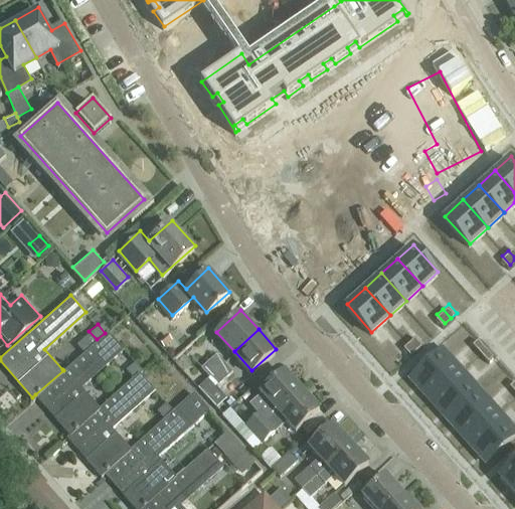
[(105,333),(97,339),(62,369),(63,370),(35,394),(69,433),(101,405),(100,404),(81,385),(124,348),(108,330),(105,333)]
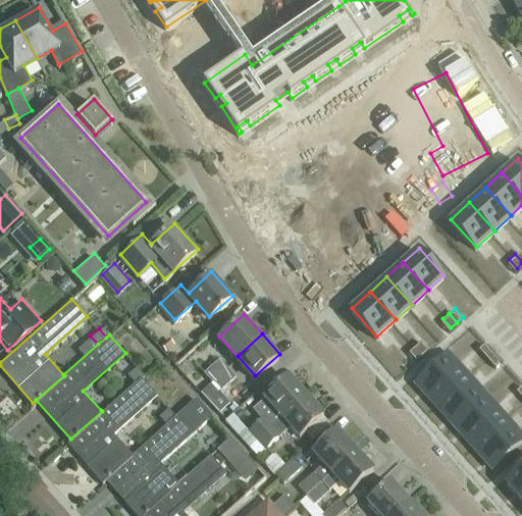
[(166,349),(175,341),(171,336),(162,345),(166,349)]
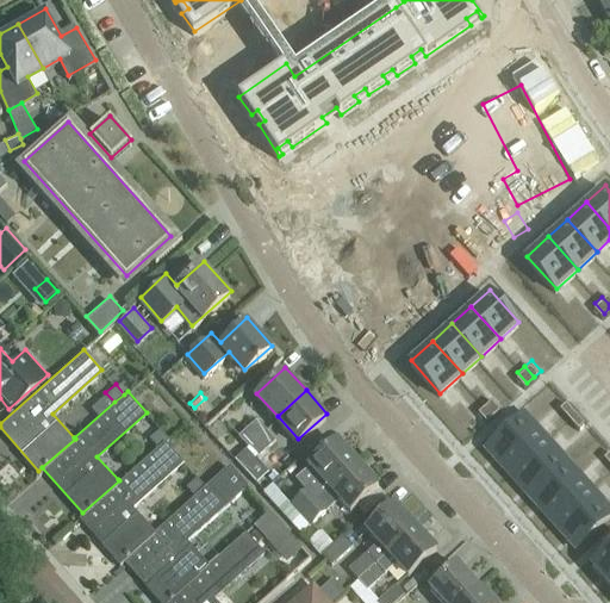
[(493,395),(486,401),(496,411),(503,405),(493,395)]
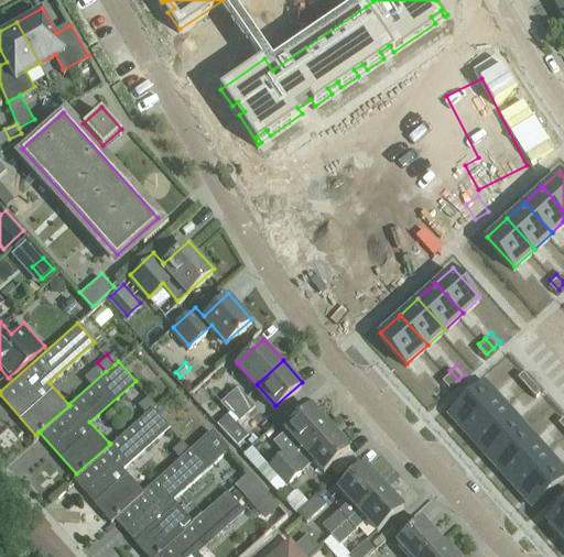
[(530,368),(520,377),(527,383),(537,374),(530,368)]
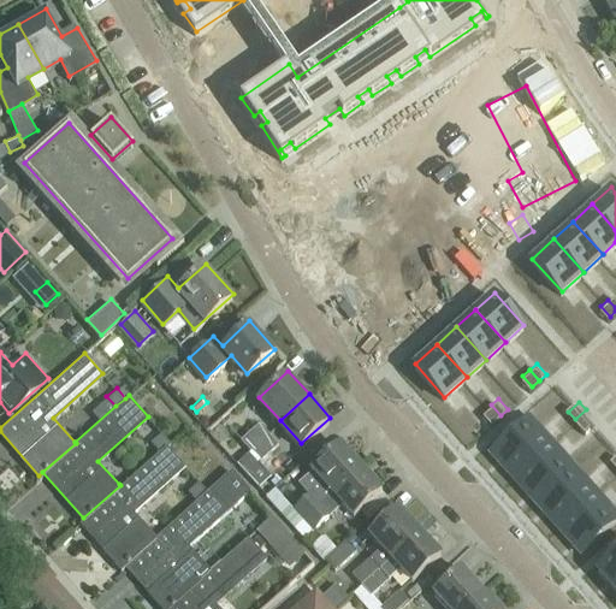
[(491,404),(484,411),(493,421),(501,415),(491,404)]
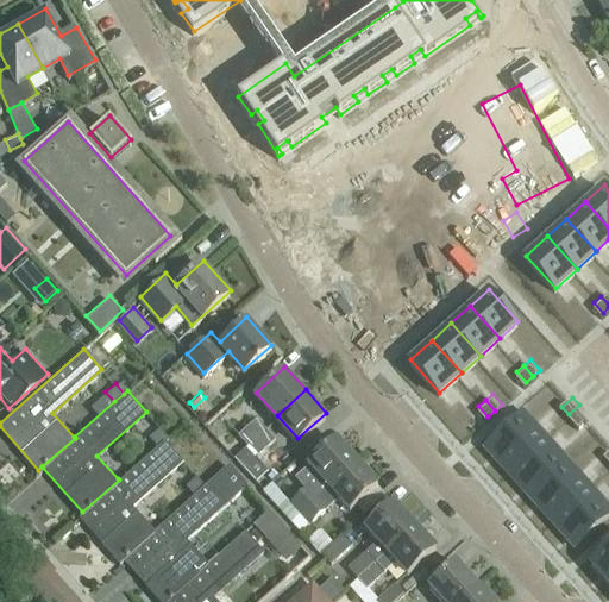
[(579,405),(569,414),(575,421),(585,412),(579,405)]
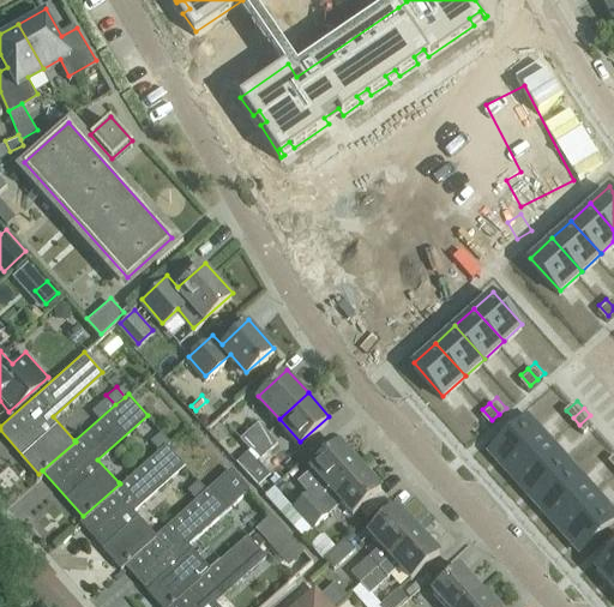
[(528,412),(489,446),(512,473),(551,438),(528,412)]
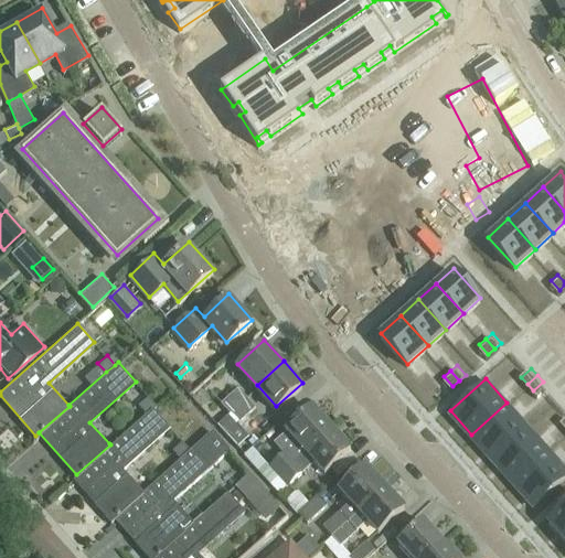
[(230,409),(247,394),(238,384),(221,399),(230,409)]
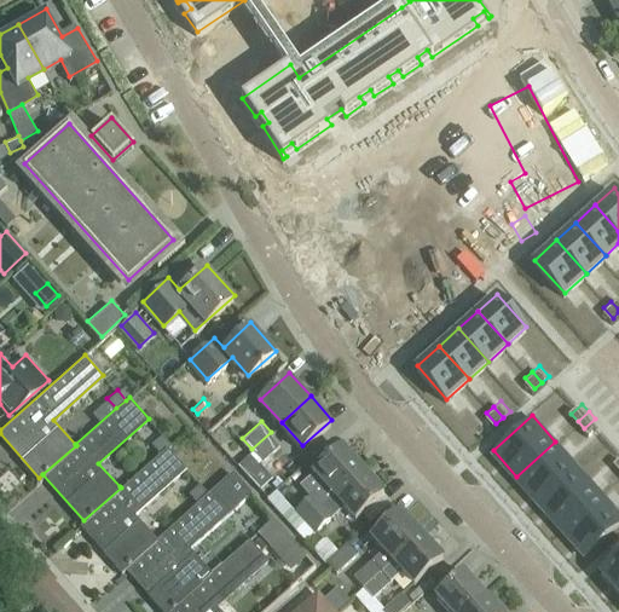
[(271,432),(252,449),(262,460),(281,443),(271,432)]
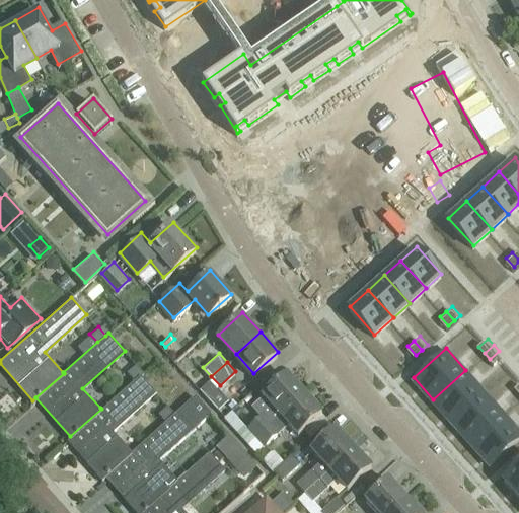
[(134,377),(140,374),(143,371),(136,363),(127,369),(134,377)]
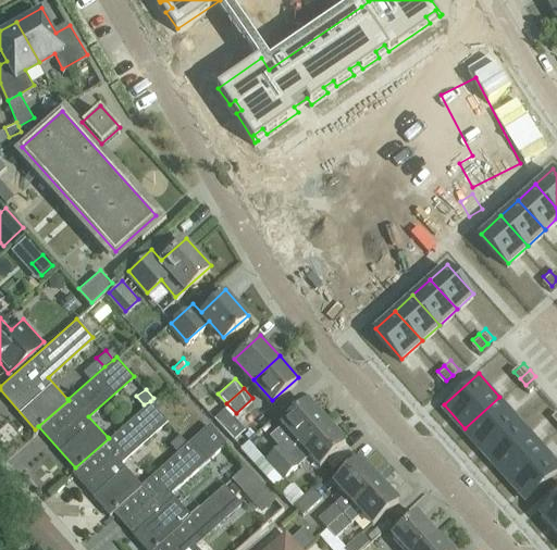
[(301,441),(327,419),(308,397),(282,421),(283,422),(270,433),(280,444),(264,455),(262,452),(254,459),(267,473),(292,450),(301,441)]
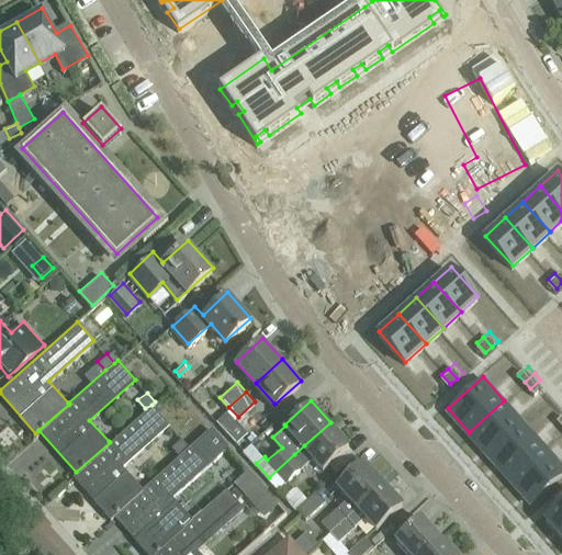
[(504,400),(469,432),(489,454),(525,422),(504,400)]
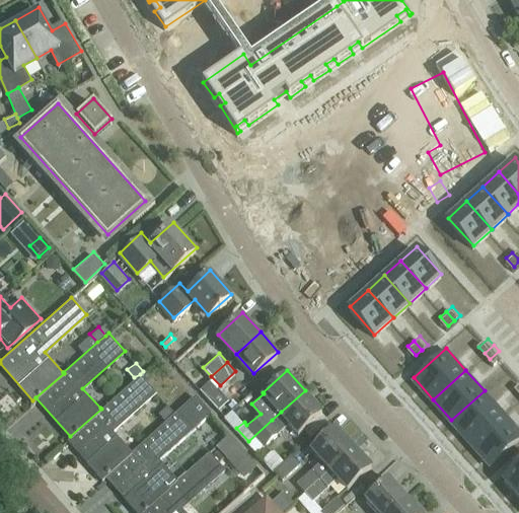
[(140,374),(134,377),(100,408),(101,409),(70,436),(67,439),(101,478),(105,474),(133,450),(132,449),(114,429),(156,391),(140,374)]
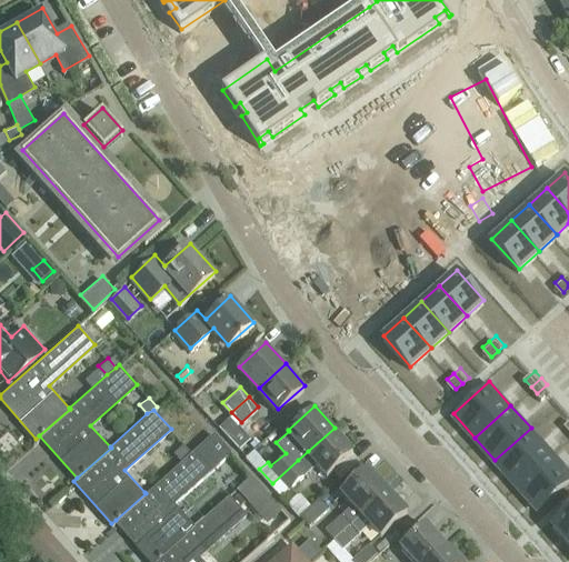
[(342,437),(335,428),(308,451),(327,473),(353,449),(350,445),(351,442),(346,435),(342,437)]
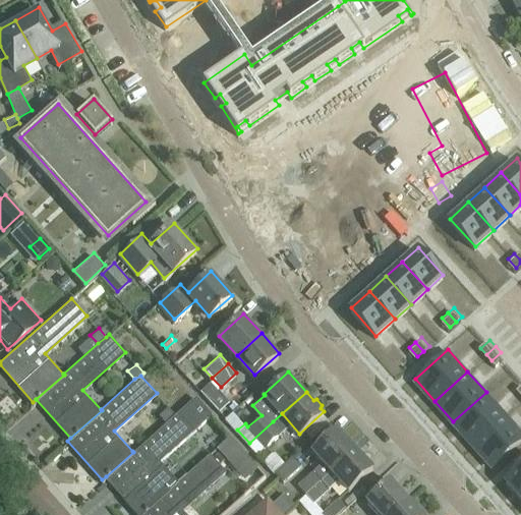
[(486,392),(453,421),(472,443),(505,413),(486,392)]
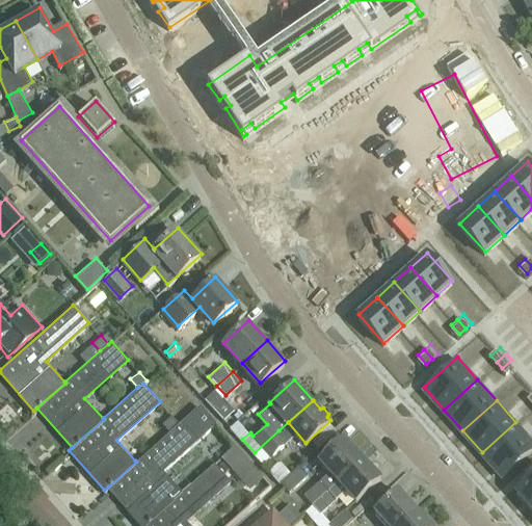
[(136,423),(141,435),(160,424),(155,414),(136,423)]
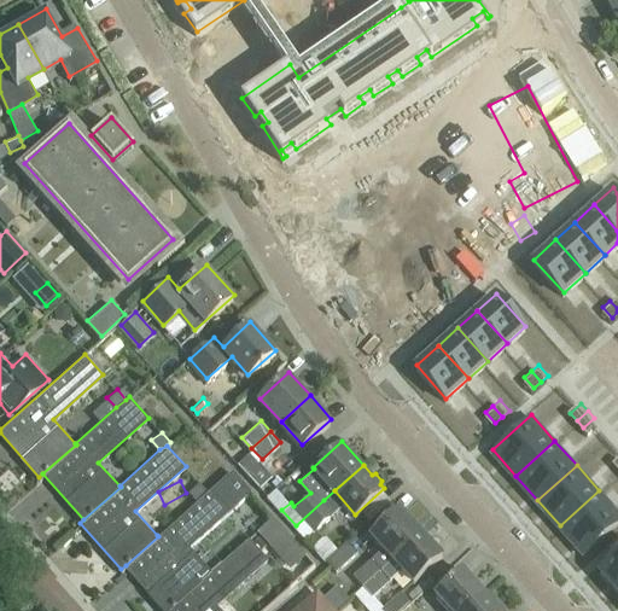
[(197,499),(208,492),(198,482),(188,489),(197,499)]
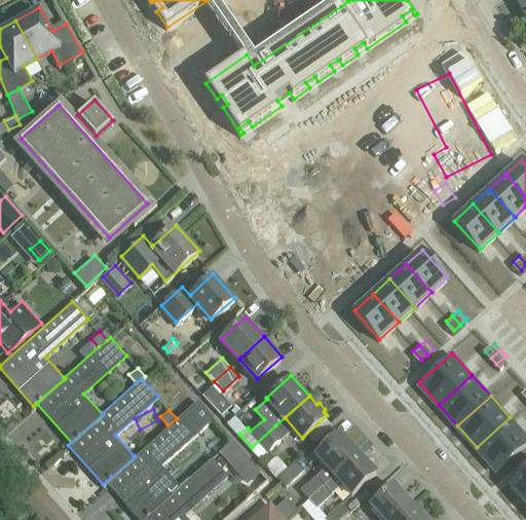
[(227,419),(233,426),(240,419),(234,412),(227,419)]
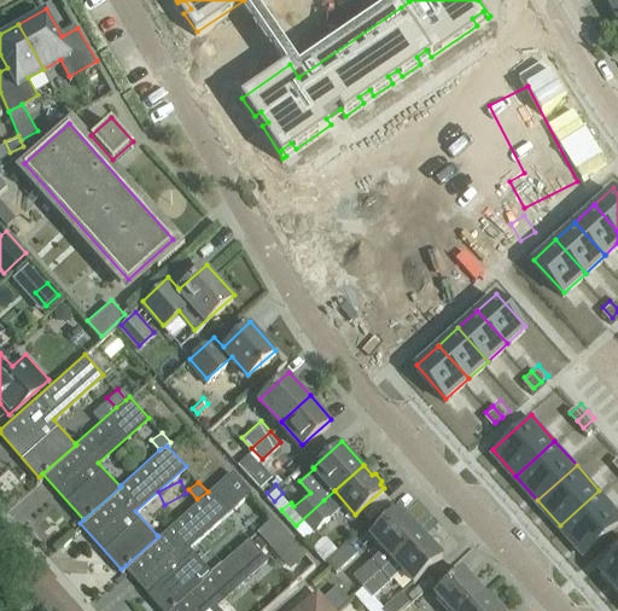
[(208,492),(197,499),(157,535),(158,536),(126,565),(165,610),(213,570),(211,569),(190,545),(231,508),(211,488),(208,492)]
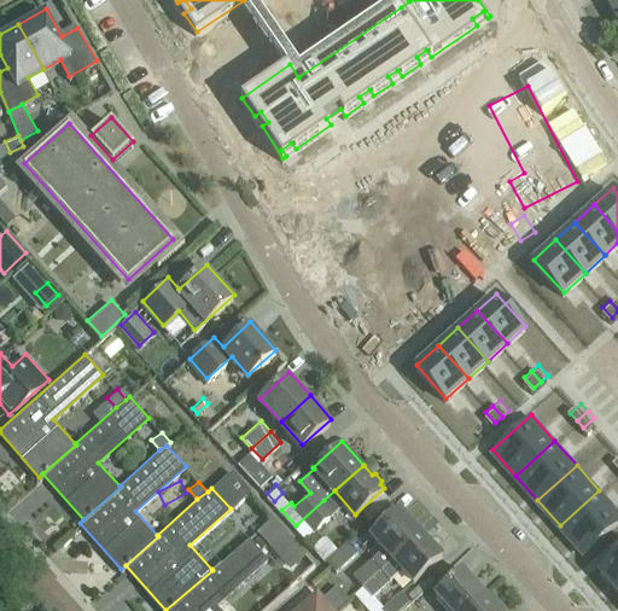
[(617,511),(599,490),(560,525),(583,551),(617,519),(617,511)]
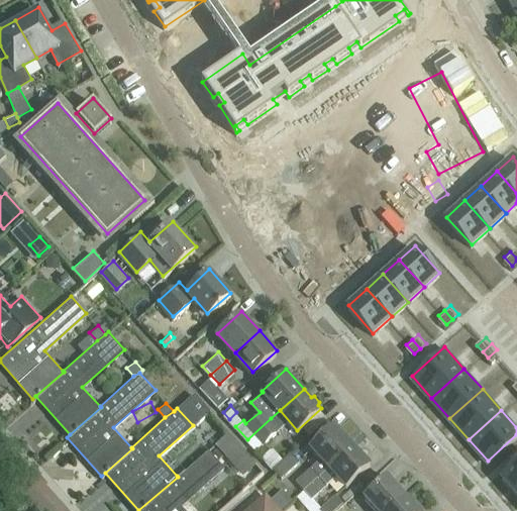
[(271,418),(247,439),(257,451),(265,443),(263,442),(280,428),(271,418)]
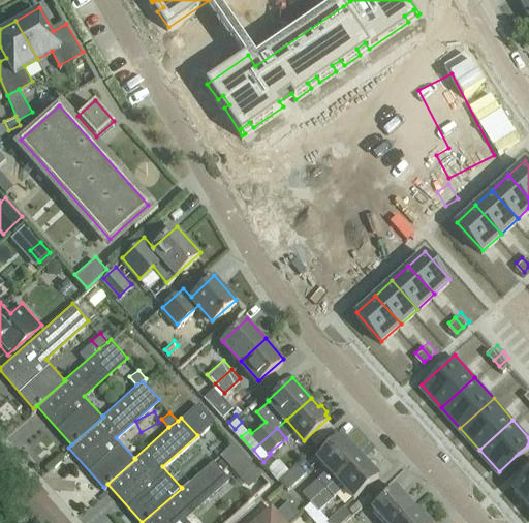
[(302,489),(310,498),(361,454),(343,434),(318,456),(328,466),(302,489)]
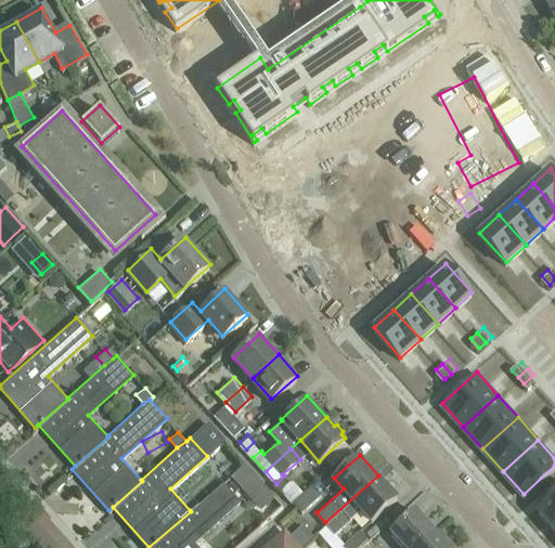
[(230,477),(245,493),(259,480),(244,464),(230,477)]
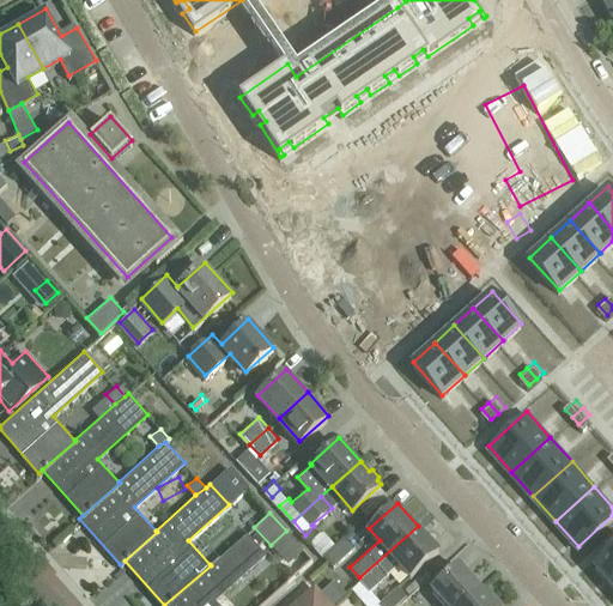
[(439,549),(418,526),(359,579),(369,588),(399,562),(411,575),(439,549)]
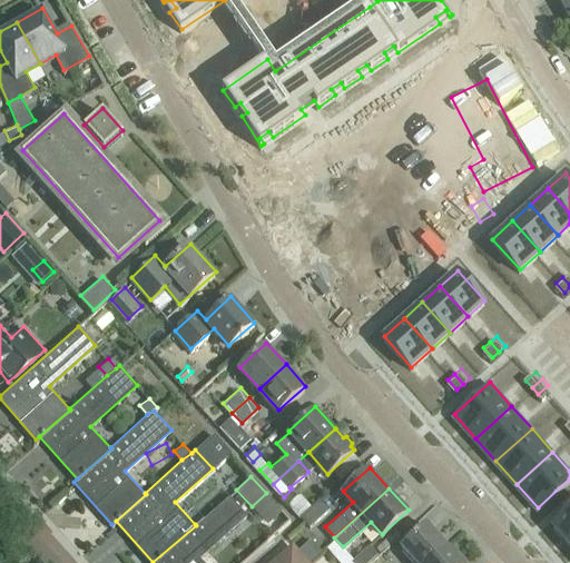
[(196,525),(153,562),(206,562),(200,555),(247,514),(229,494),(195,524),(196,525)]
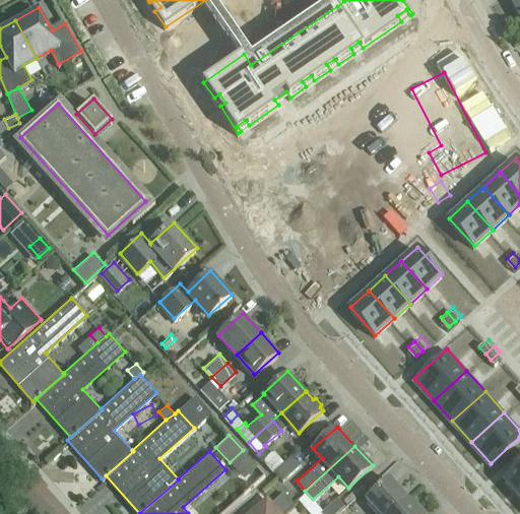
[(283,478),(302,461),(293,452),(273,468),(283,478)]
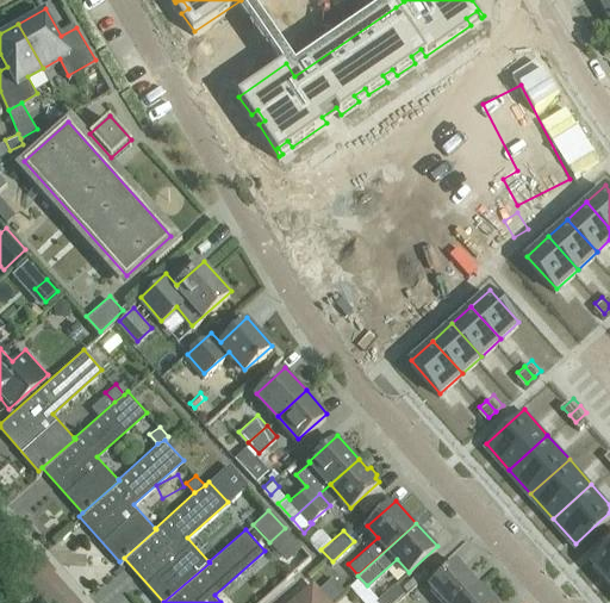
[(609,546),(592,563),(609,580),(609,578),(609,546)]
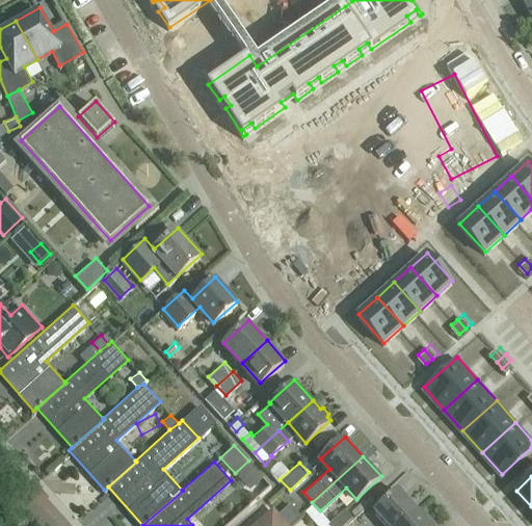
[(398,525),(418,508),(400,488),(375,510),(389,525),(398,525)]
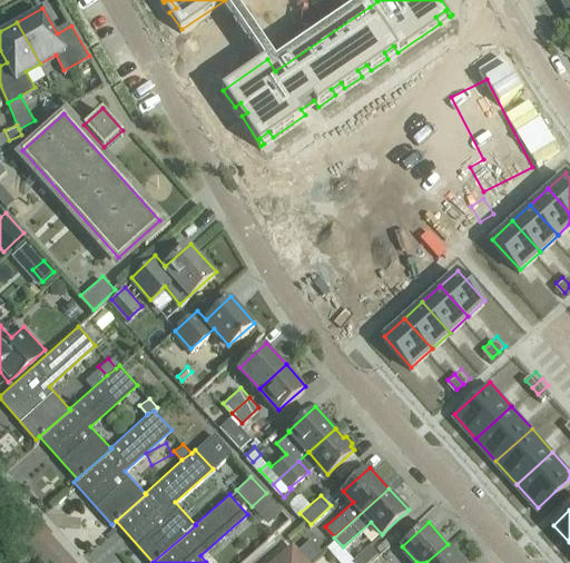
[(92,532),(78,549),(91,560),(106,543),(92,532)]
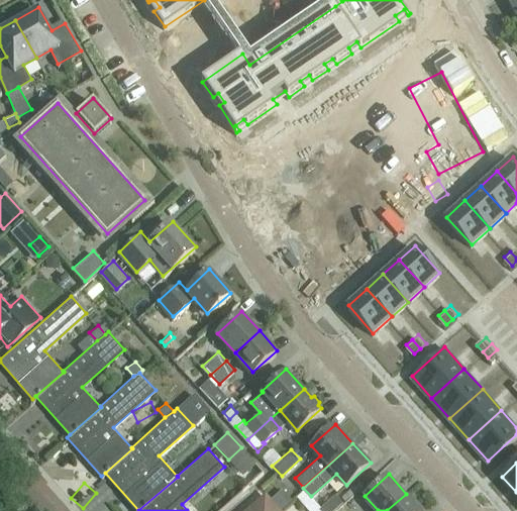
[(322,510),(329,510),(342,500),(335,491),(319,506),(322,510)]
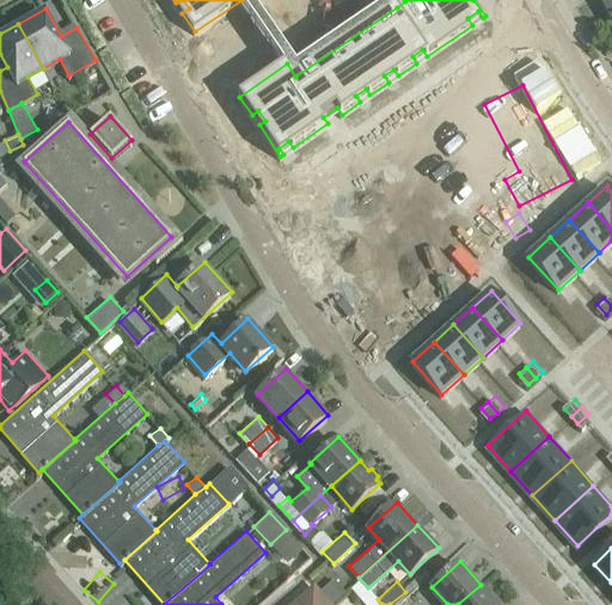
[(490,596),(481,585),(458,604),(499,604),(501,600),(495,594),(490,596)]
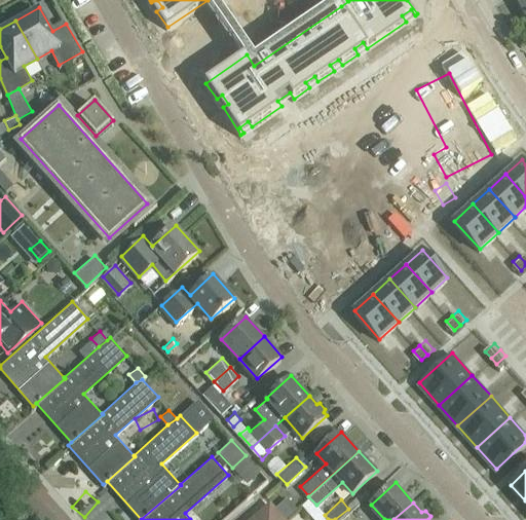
[(284,519),(270,505),(253,519),(284,519)]
